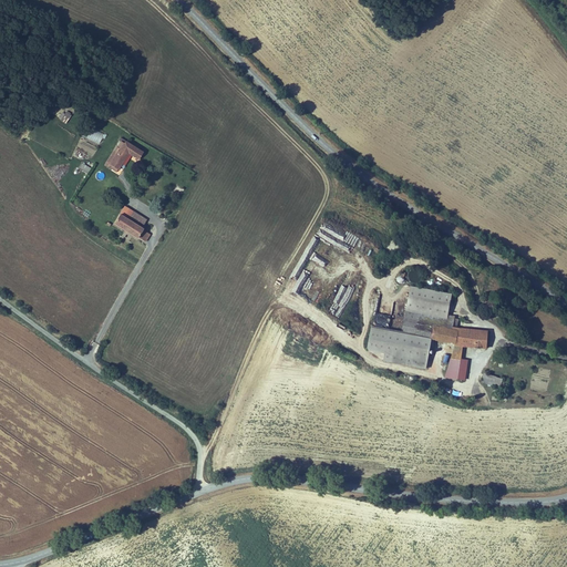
[(66,111),(60,120),(65,124),(72,115),(66,111)]
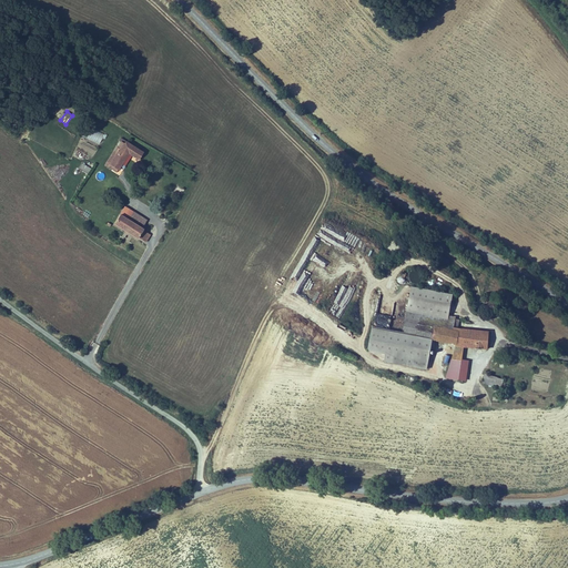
[(88,125),(82,135),(99,144),(104,134),(88,125)]
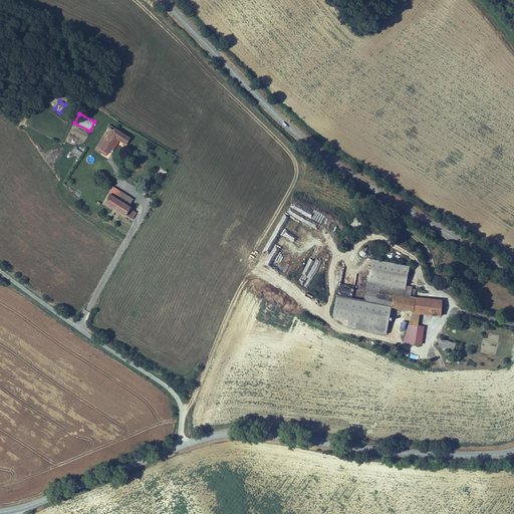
[(110,157),(119,142),(129,147),(133,140),(117,131),(113,137),(111,136),(101,152),(102,152),(109,156),(110,157)]
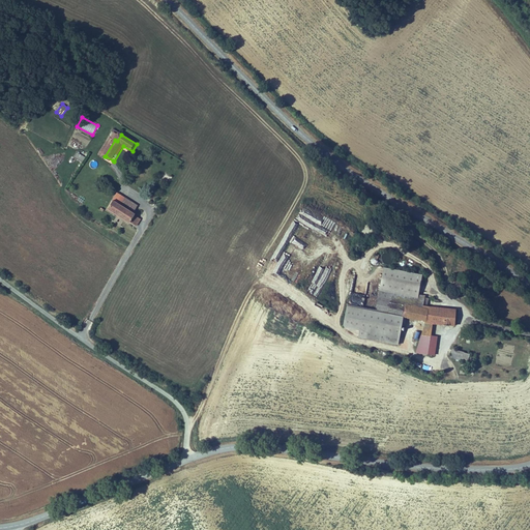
[(76,152),(74,157),(82,163),(85,157),(76,152)]
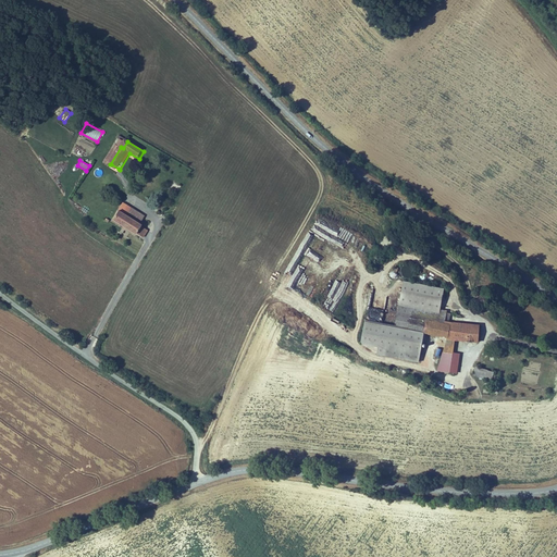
[(118,221),(143,234),(147,226),(145,225),(149,217),(137,210),(134,218),(123,211),(118,221)]
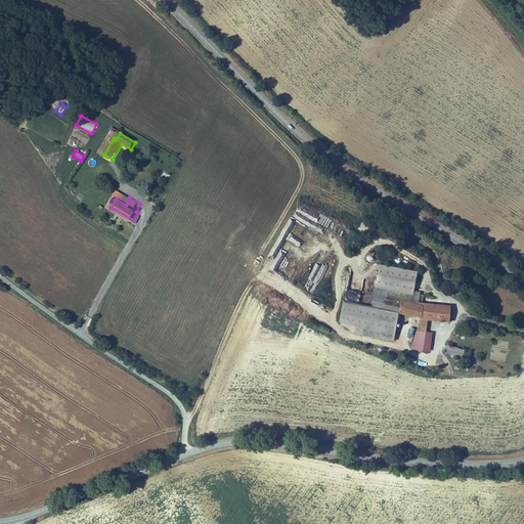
[(296,273),(301,264),(292,260),(288,269),(296,273)]
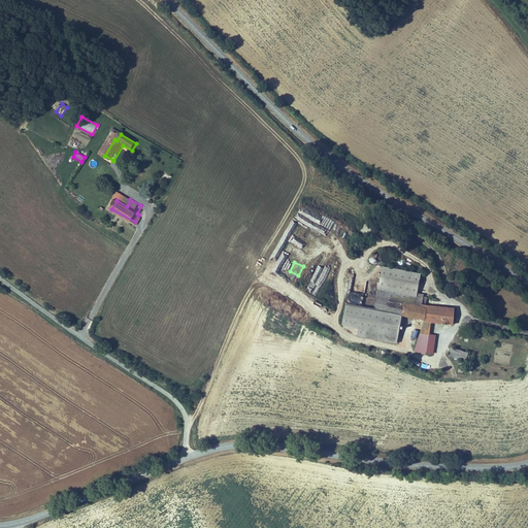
[(416,293),(419,272),(380,266),(373,308),(345,304),(342,326),(359,328),(358,335),(397,341),(401,314),(403,302),(414,303),(416,294),(416,293)]
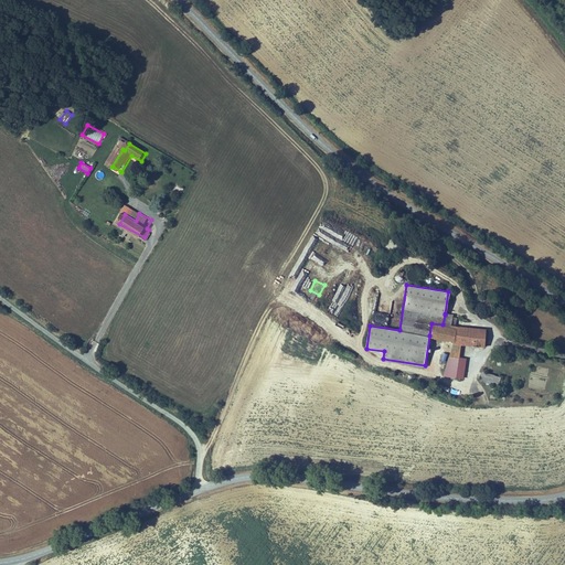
[(457,316),(445,315),(443,324),(432,323),(429,336),(452,339),(443,373),(452,379),(458,379),(459,359),(462,342),(487,345),(489,328),(457,323),(457,327),(456,327),(456,323),(457,316)]
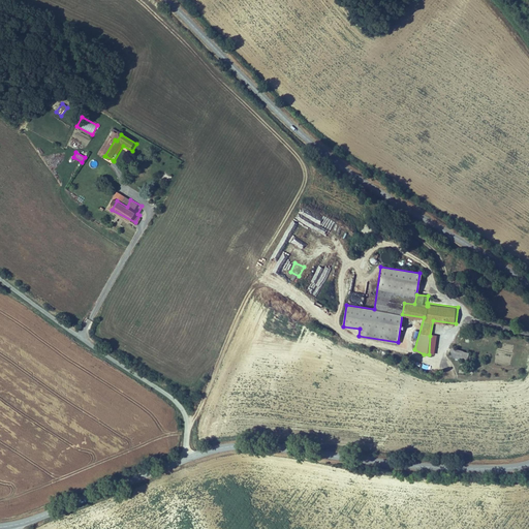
[(438,336),(430,336),(429,354),(435,355),(438,336)]
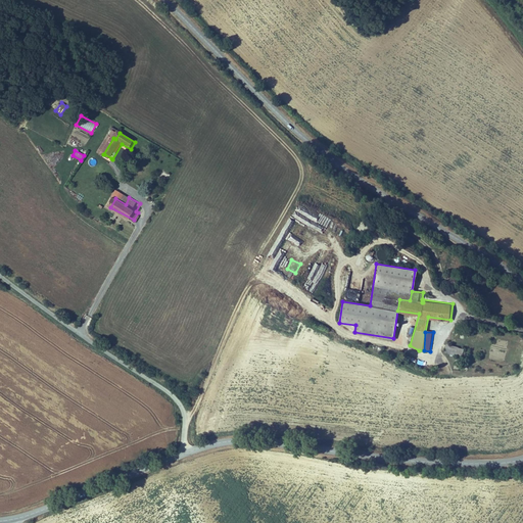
[(462,358),(464,348),(446,344),(444,352),(462,358)]
